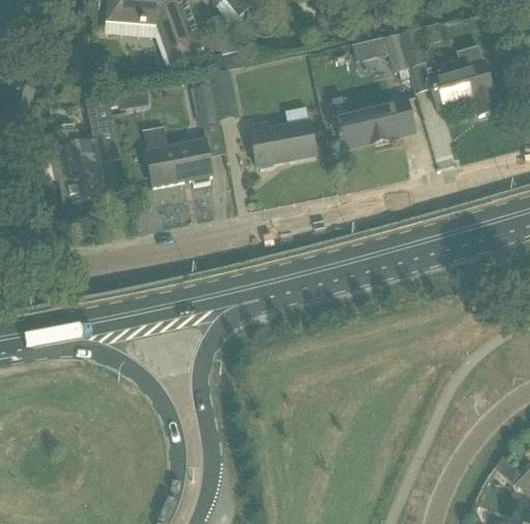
[(155,21),(170,61),(193,53),(192,49),(201,46),(186,0),(183,0),(174,3),(174,0),(109,0),(108,18),(155,21)]
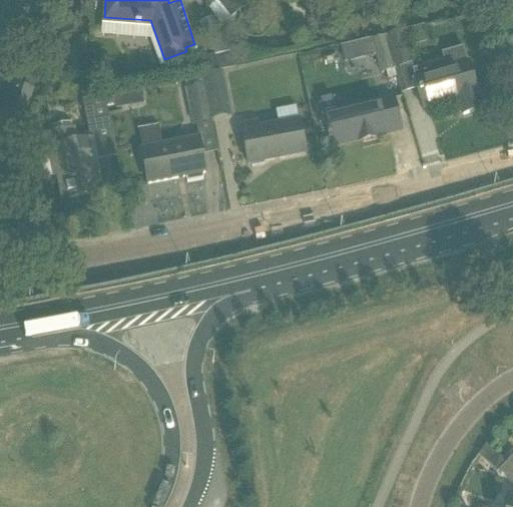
[(384,32),(393,65),(409,60),(399,28),(384,32)]
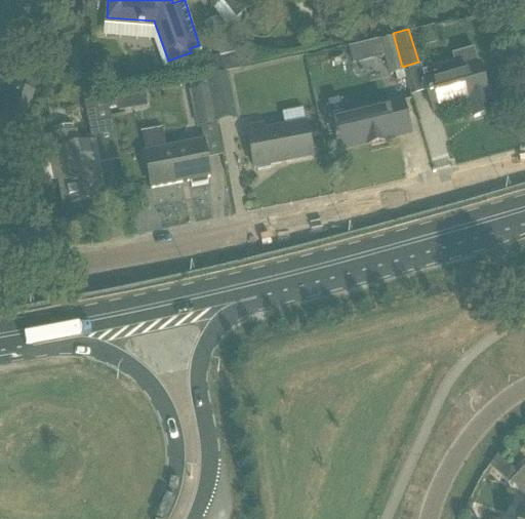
[(378,37),(348,45),(352,61),(382,53),(388,71),(402,67),(393,33),(378,37)]
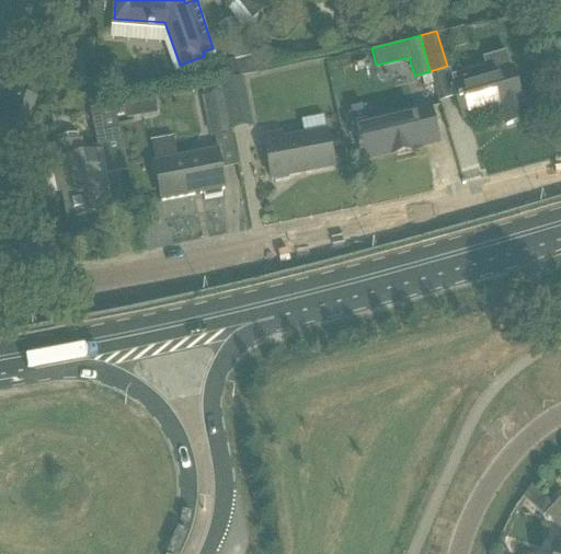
[(250,53),(222,58),(226,73),(230,72),(230,76),(258,70),(250,53)]
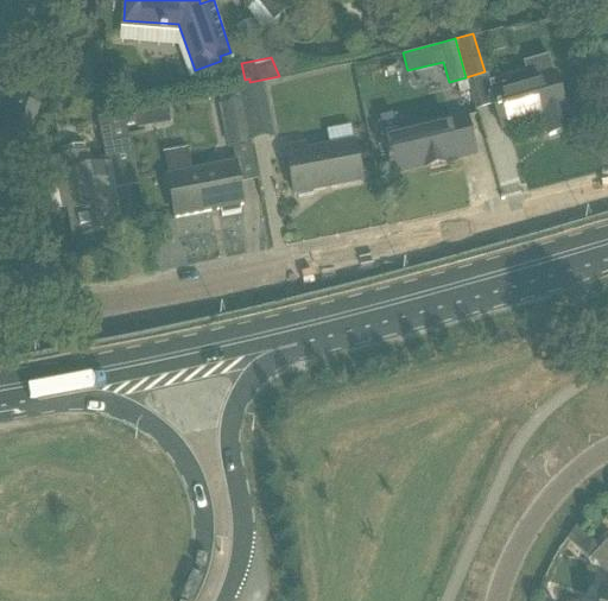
[(564,106),(552,69),(511,81),(510,74),(487,80),(489,88),(500,125),(542,112),(548,132),(568,126),(562,107),(564,106)]
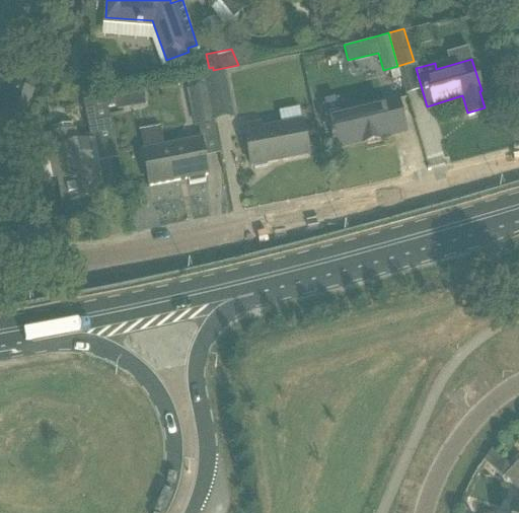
[(512,64),(504,66),(507,75),(514,73),(512,64)]
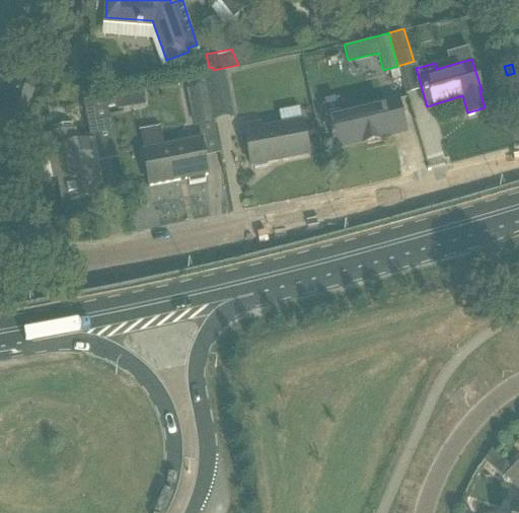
[(205,83),(207,94),(228,90),(223,69),(203,73),(205,83)]
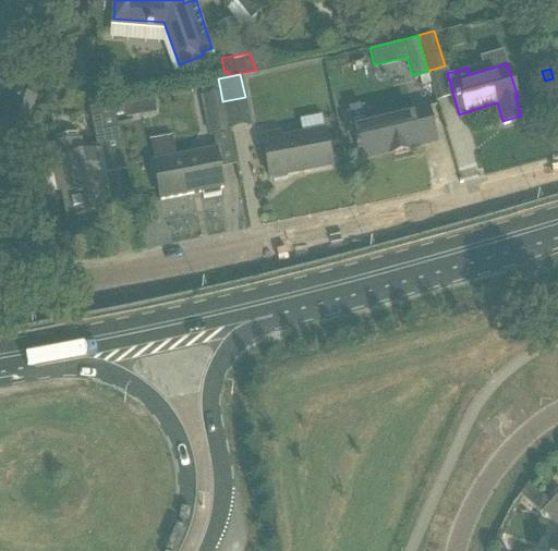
[(202,94),(209,131),(228,127),(222,101),(220,89),(218,78),(201,82),(202,94)]
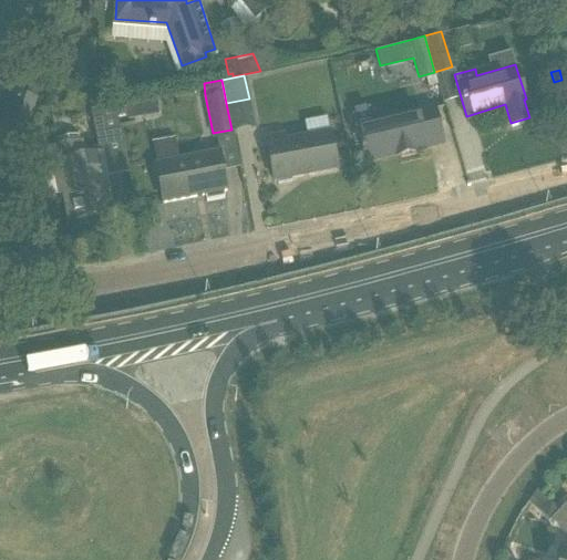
[(94,104),(103,144),(122,140),(114,101),(94,104)]
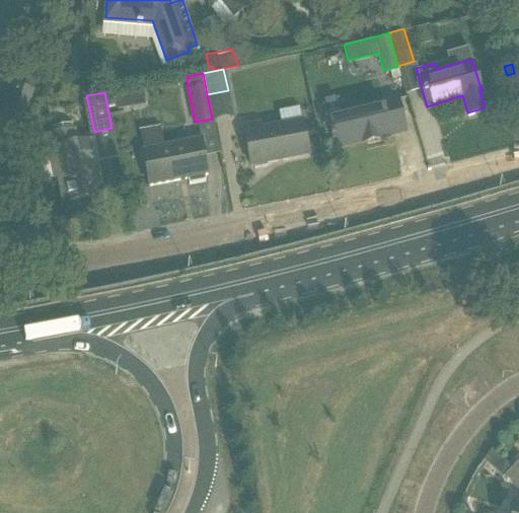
[(335,94),(323,97),(327,113),(335,144),(404,128),(396,95),(352,106),(339,110),(335,94)]
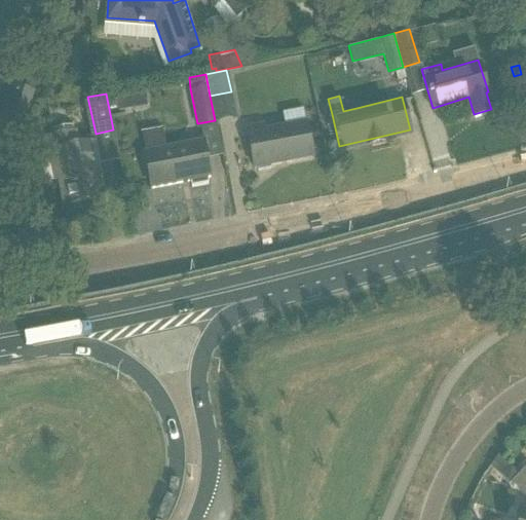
[(257,164),(257,168),(270,165),(269,161),(312,153),(303,105),(282,109),(285,123),(265,126),(264,121),(246,124),(254,164),(257,164)]
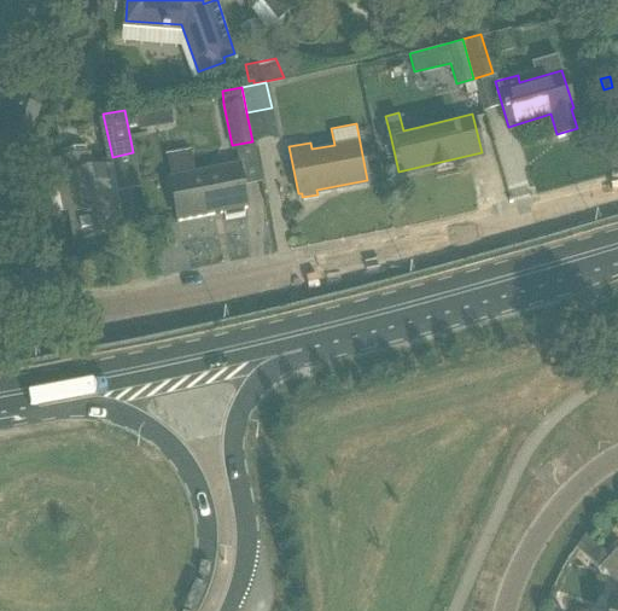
[(12,133),(0,170),(0,180),(15,185),(29,138),(12,133)]
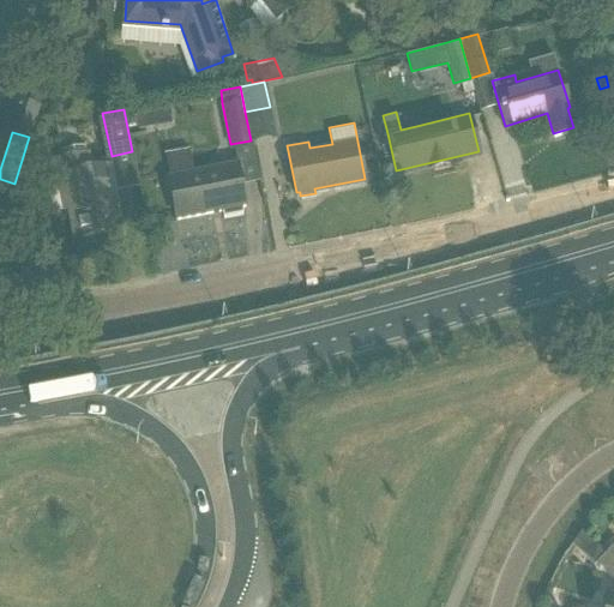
[(31,140),(28,152),(41,157),(44,145),(31,140)]
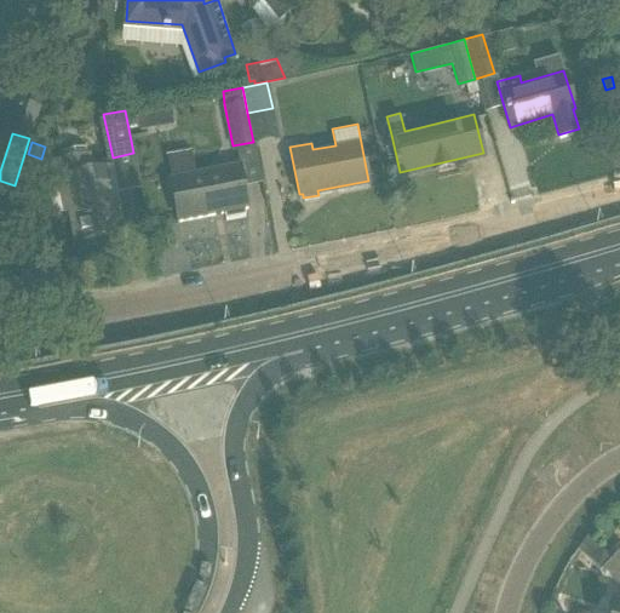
[(93,166),(90,150),(63,154),(52,158),(57,176),(52,177),(49,183),(52,206),(58,210),(63,208),(63,210),(70,208),(76,238),(121,228),(113,188),(119,187),(114,161),(93,166)]
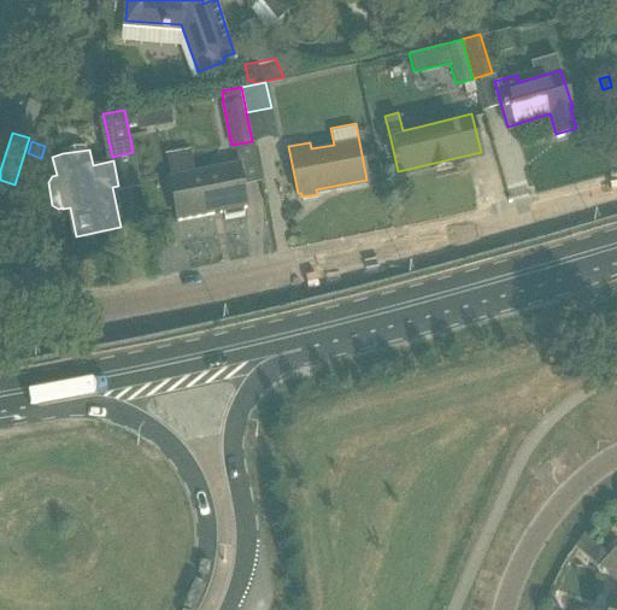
[(170,175),(177,216),(213,210),(213,207),(219,206),(219,209),(223,207),(224,215),(244,211),(242,204),(246,204),(239,163),(170,175)]
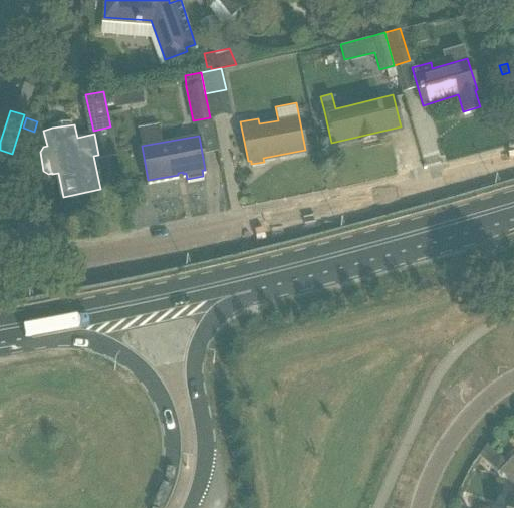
[(498,469),(513,483),(513,467),(507,460),(498,469)]
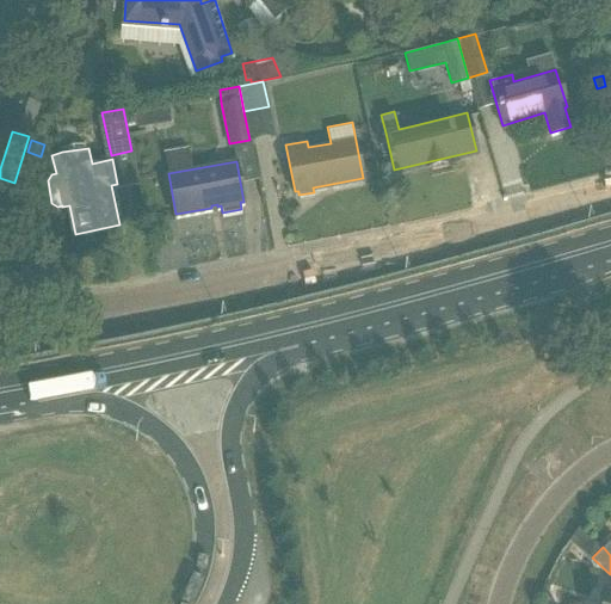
[(610,603),(610,586),(603,585),(600,595),(606,597),(604,603),(610,603)]
